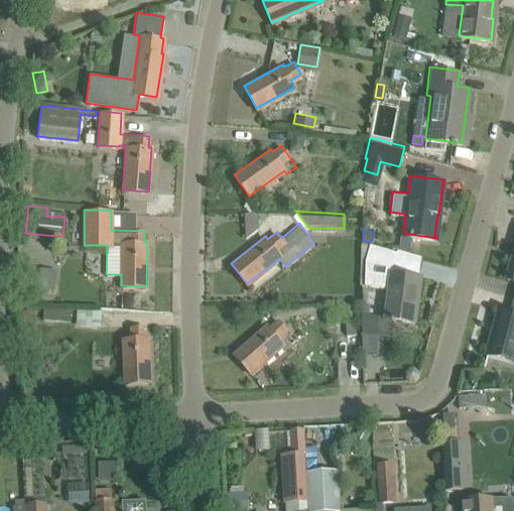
[(361,241),(359,283),(362,283),(366,284),(389,286),(385,315),(385,316),(389,317),(389,318),(392,320),(394,320),(394,317),(413,321),(419,276),(417,276),(391,272),(392,265),(396,251),(361,241)]
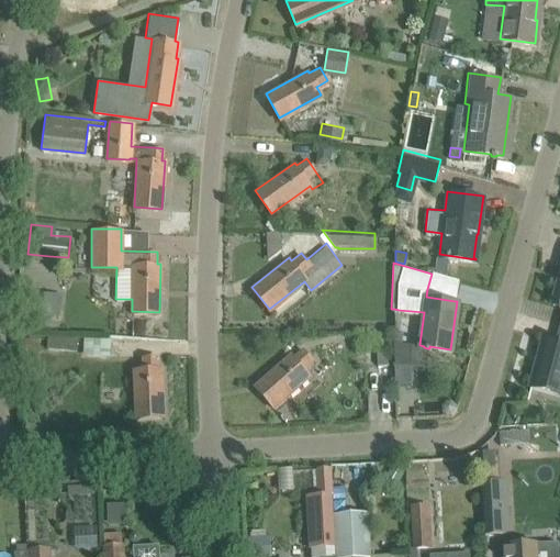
[(57,313),(59,291),(44,289),(42,311),(57,313)]
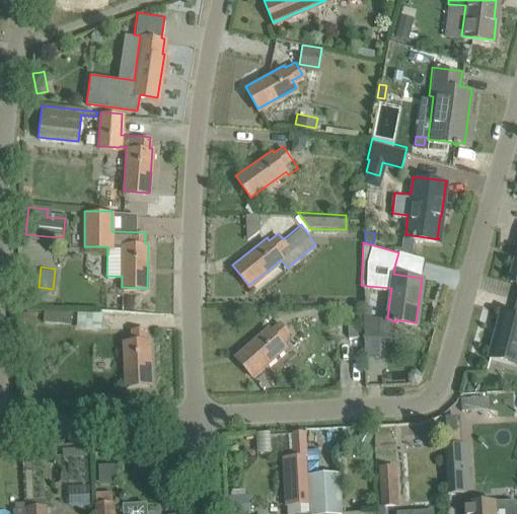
[(348,316),(346,316),(347,335),(361,335),(360,315),(356,316),(355,303),(347,304),(348,316)]
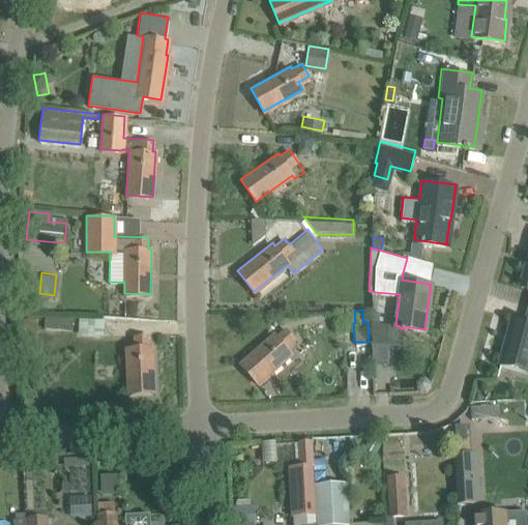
[(527,321),(511,317),(499,362),(527,370),(527,321)]
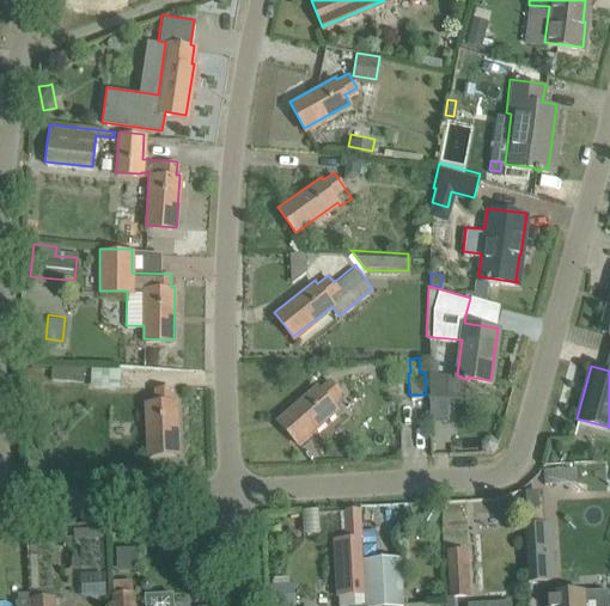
[(92,380),(116,381),(116,369),(92,368),(92,380)]
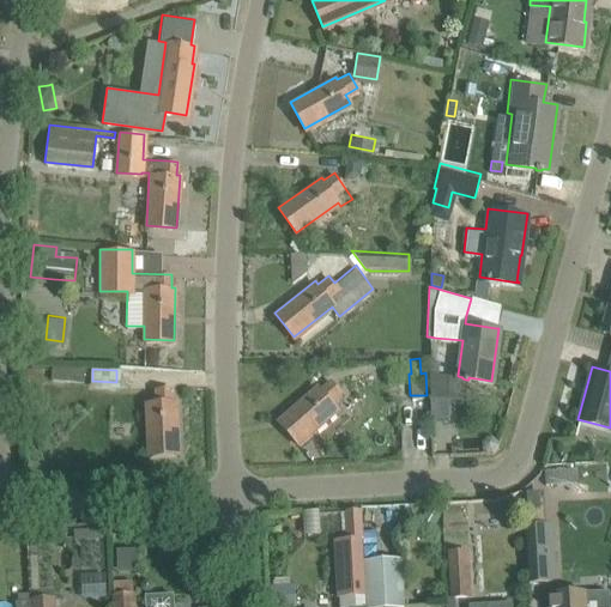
[(429,370),(429,372),(430,398),(445,396),(446,372),(434,371),(429,370)]
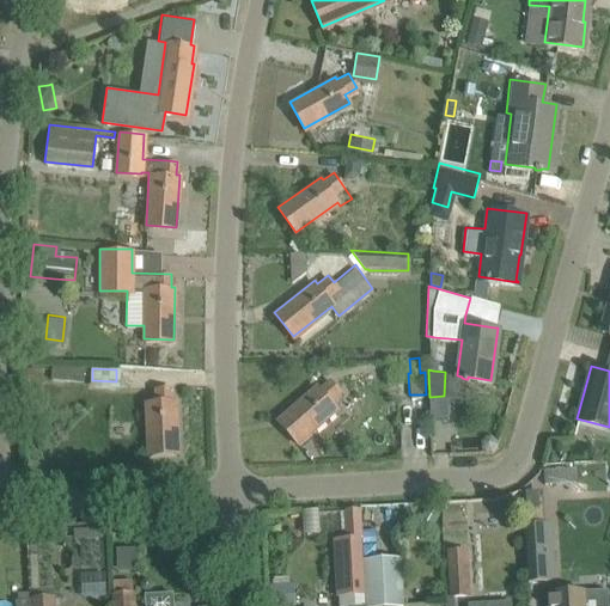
[(340,391),(327,375),(276,418),(297,441),(304,435),(336,406),(330,399),(340,391)]
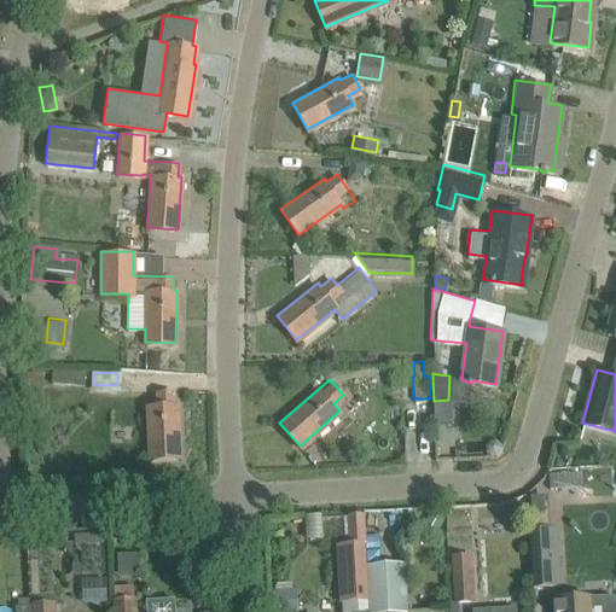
[(173,390),(154,391),(155,404),(146,404),(147,433),(149,458),(180,455),(178,403),(174,403),(173,390)]
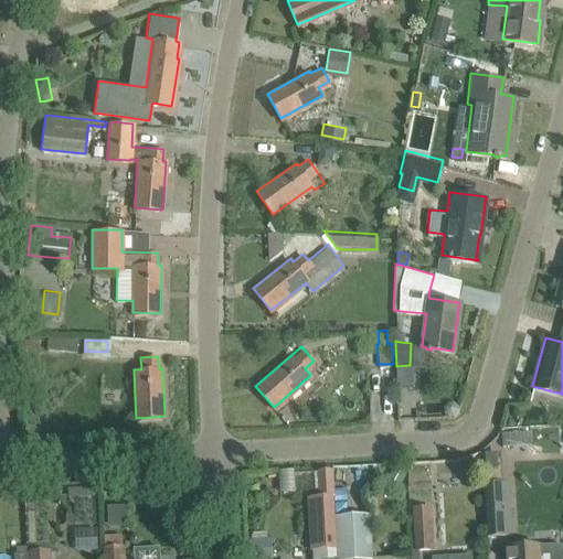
[(530,423),(502,429),(506,442),(532,437),(530,423)]
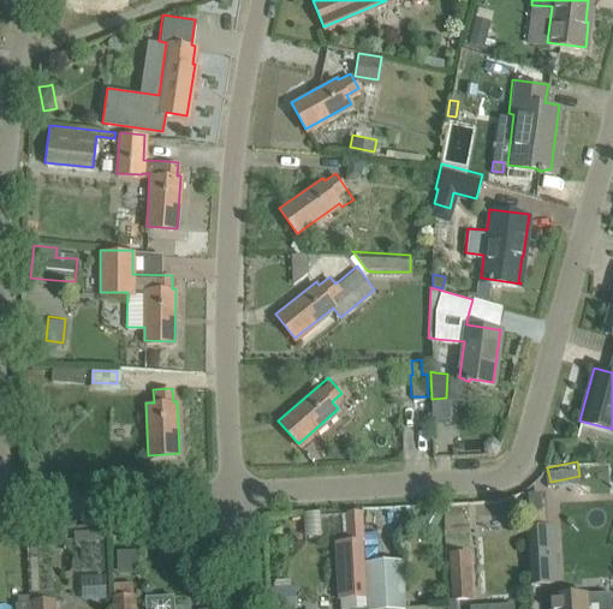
[(359,511),(346,511),(347,538),(359,537),(361,537),(359,511)]
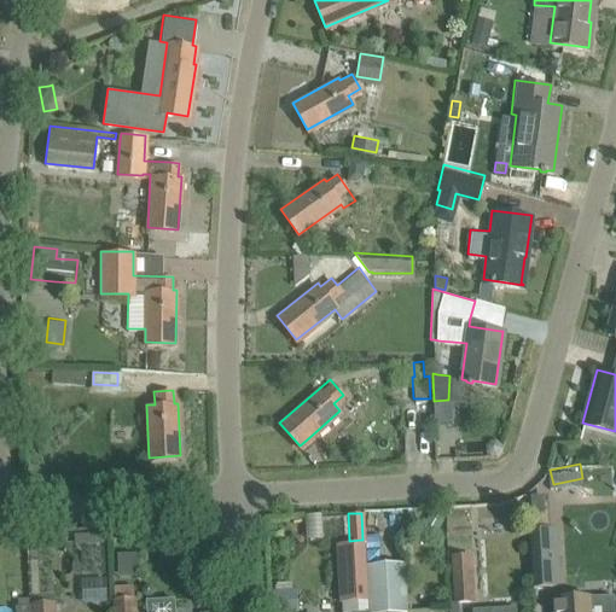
[(555,528),(530,529),(533,584),(558,583),(555,528)]
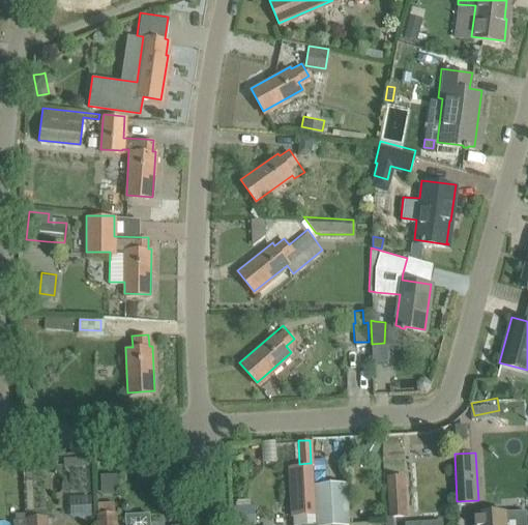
[(299,464),(287,464),(290,514),(313,513),(311,484),(310,463),(299,464)]
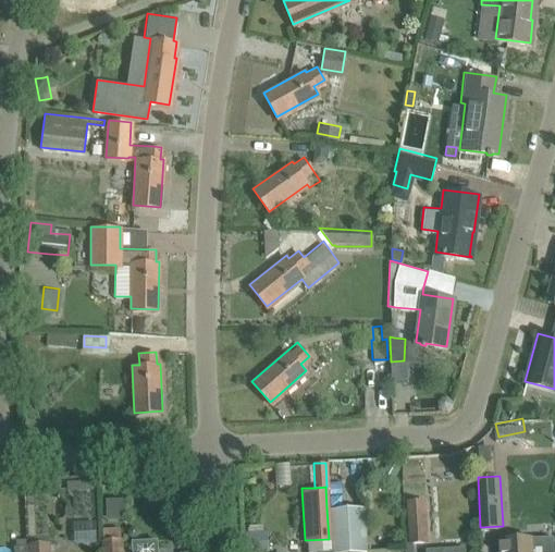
[(424,540),(424,522),(423,500),(406,501),(408,523),(408,540),(424,540)]
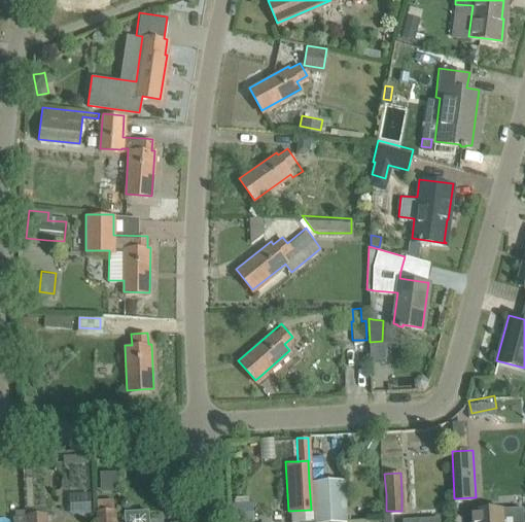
[(337,479),(309,481),(311,510),(311,521),(314,521),(329,521),(328,521),(365,521),(365,520),(347,520),(342,521),(339,479),(337,479)]
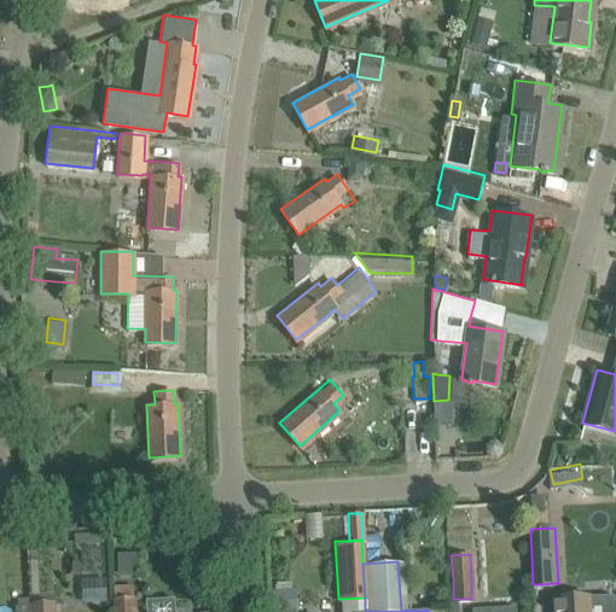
[(82,573),(83,598),(106,596),(105,572),(82,573)]
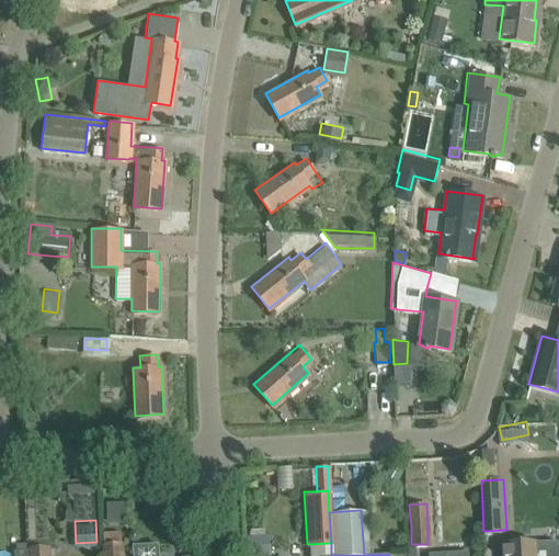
[(120,530),(102,530),(103,542),(121,541),(120,530)]
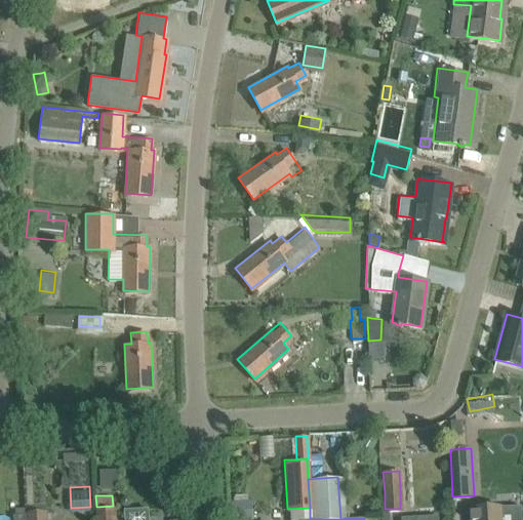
[(470,519),(521,519),(520,504),(469,506),(470,519)]
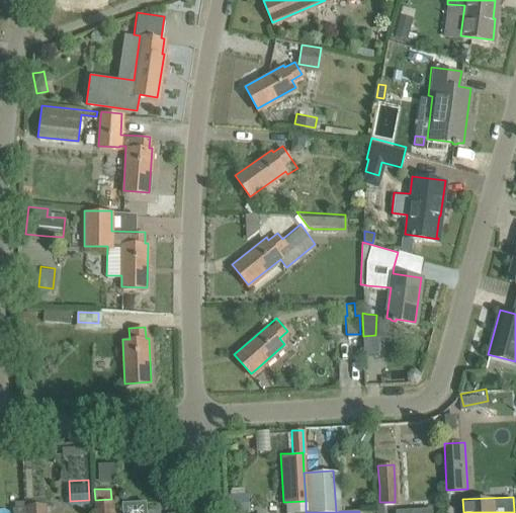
[(111,512),(111,499),(95,500),(95,512),(111,512)]
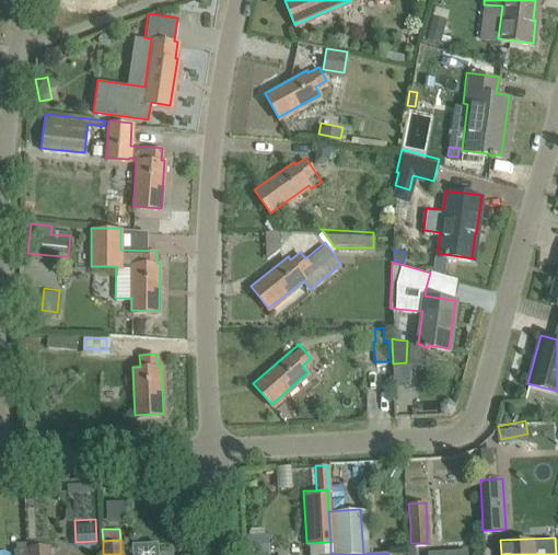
[(47,554),(47,544),(28,545),(28,546),(26,547),(26,554),(47,554)]
